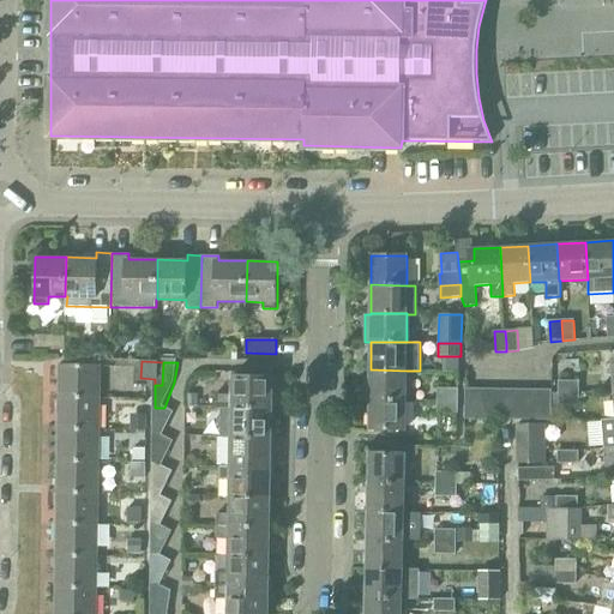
[(101,366),(59,363),(59,396),(101,396),(101,366)]
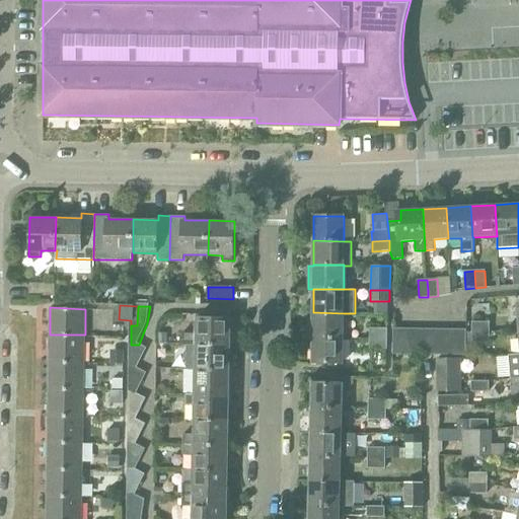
[(344,313),(313,312),(313,338),(344,338),(344,313)]
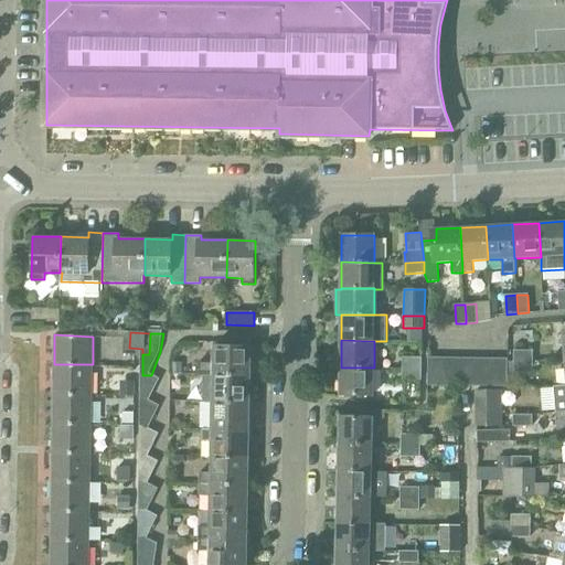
[(200,364),(200,375),(203,375),(251,375),(252,348),(230,348),(230,343),(215,343),(215,363),(200,364)]
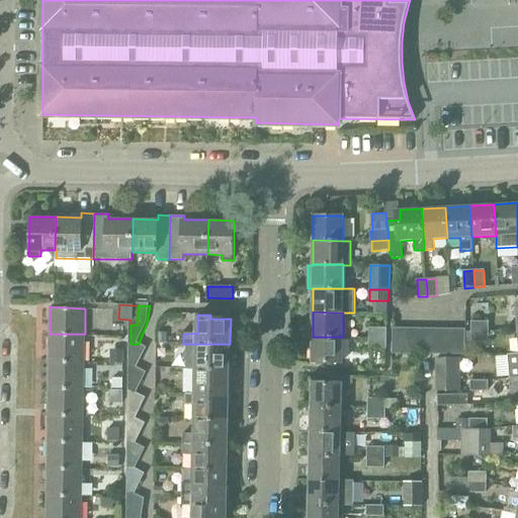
[(490,322),(472,322),(471,332),(490,332),(490,322)]
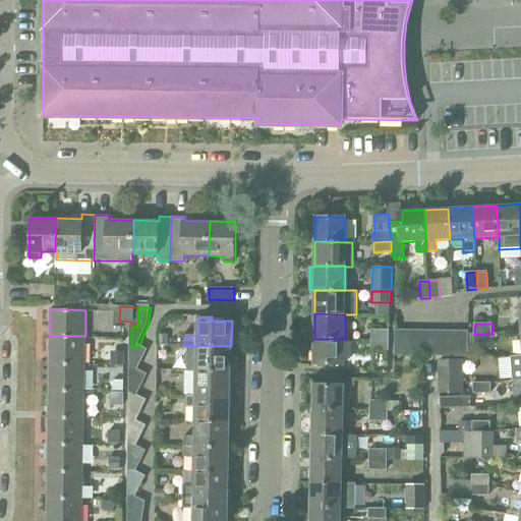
[(372,340),(389,340),(389,330),(372,330),(372,340)]
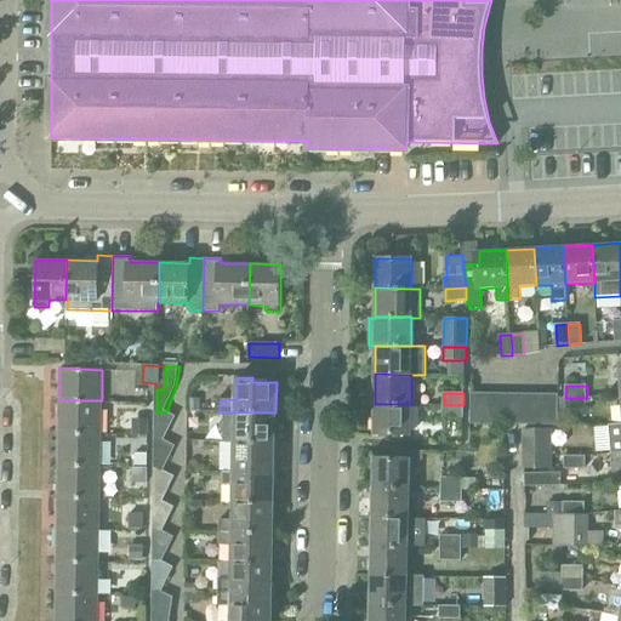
[(488,423),(488,393),(472,393),(472,423),(488,423)]
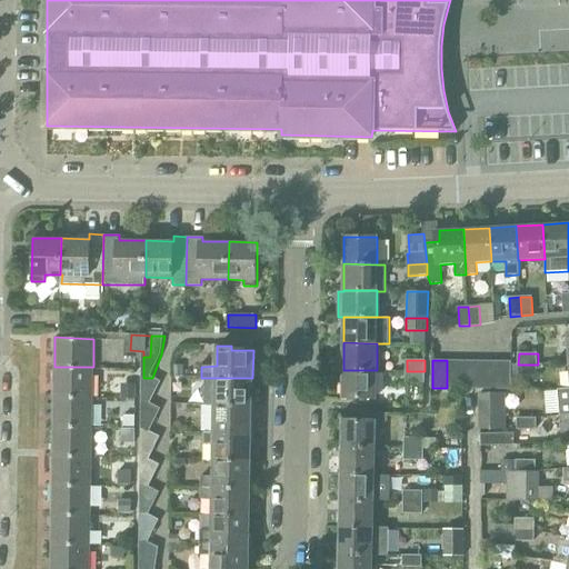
[(447,360),(447,388),(458,389),(459,360),(447,360)]
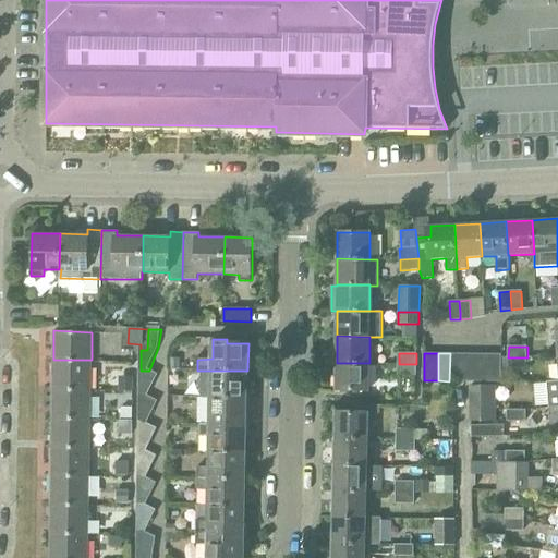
[(450,353),(449,381),(463,381),(463,354),(450,353)]
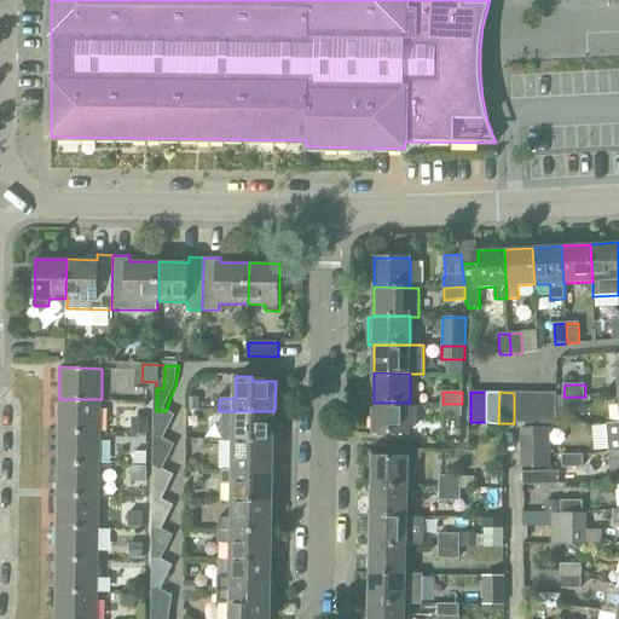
[(514,393),(514,423),(528,423),(528,393),(514,393)]
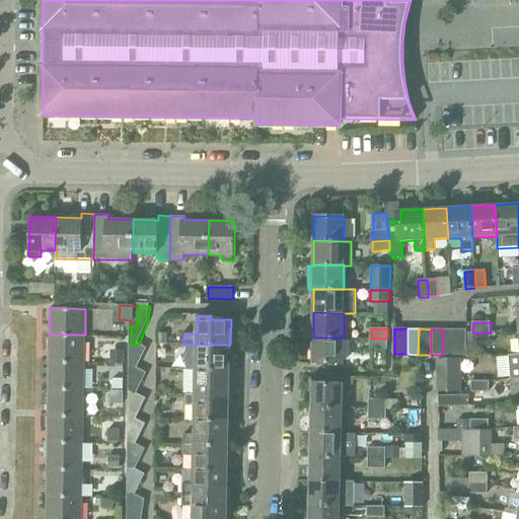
[(443,329),(443,355),(455,355),(455,329),(443,329)]
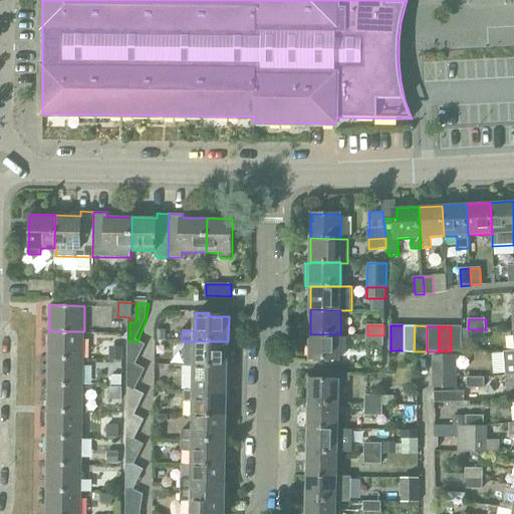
[(451,326),(451,351),(463,351),(463,326),(451,326)]
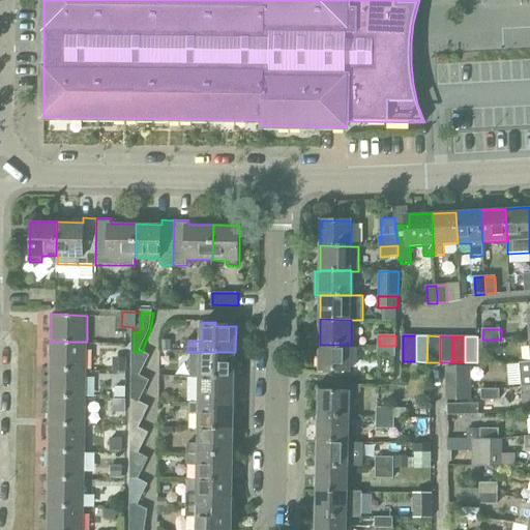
[(501,340),(482,340),(482,350),(501,350),(501,340)]
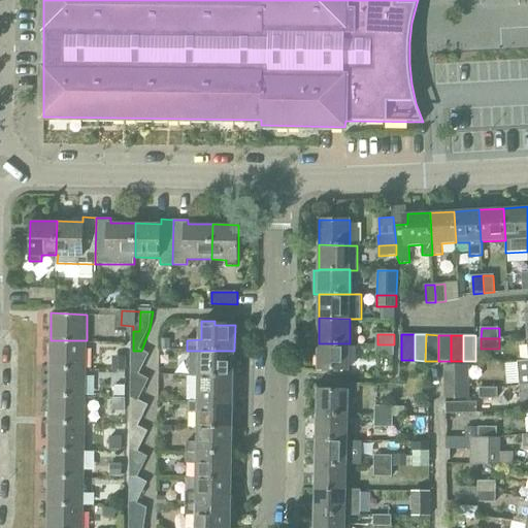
[(51,367),(86,368),(87,340),(51,340),(51,367)]
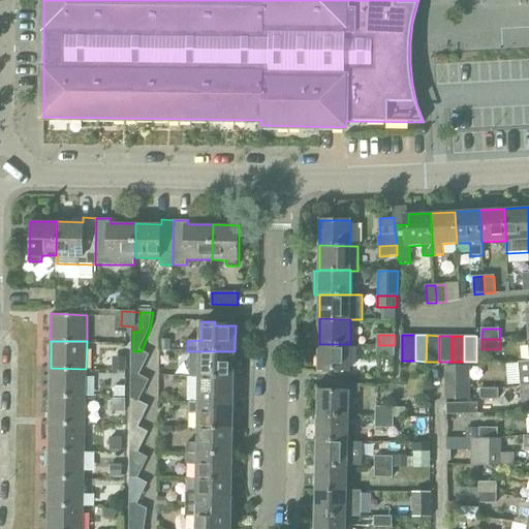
[(350,344),(319,344),(318,369),(350,370),(350,344)]
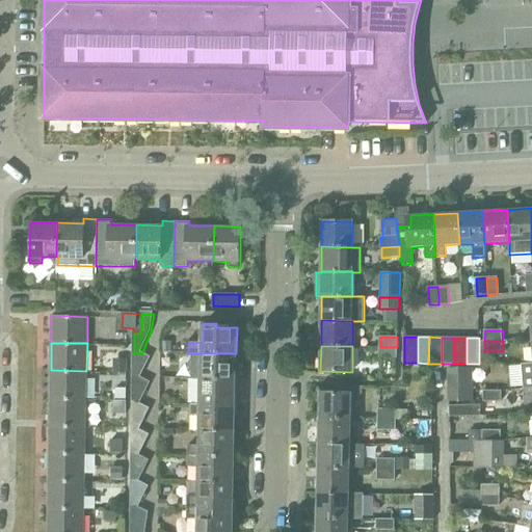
[(380,356),(397,356),(397,347),(380,347),(380,356)]
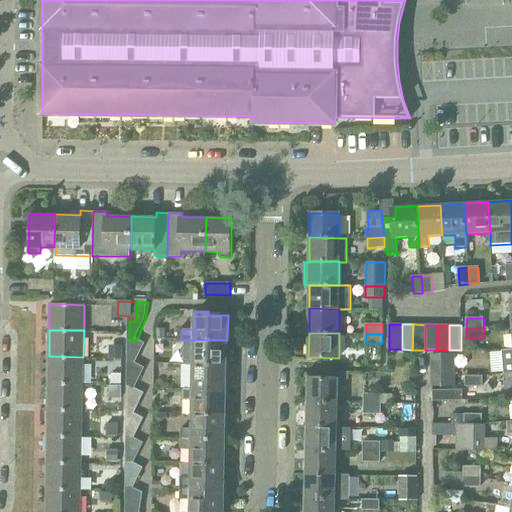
[(145,344),(137,340),(129,340),(128,364),(137,364),(145,344)]
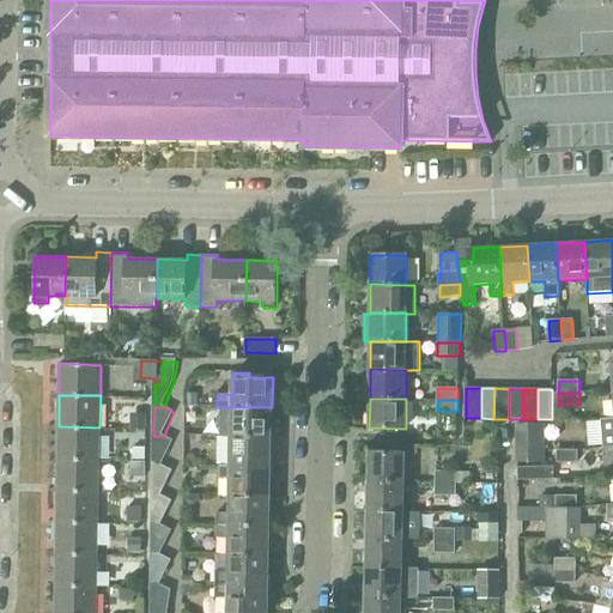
[(220,407),(220,437),(232,437),(272,437),(272,407),(220,407)]
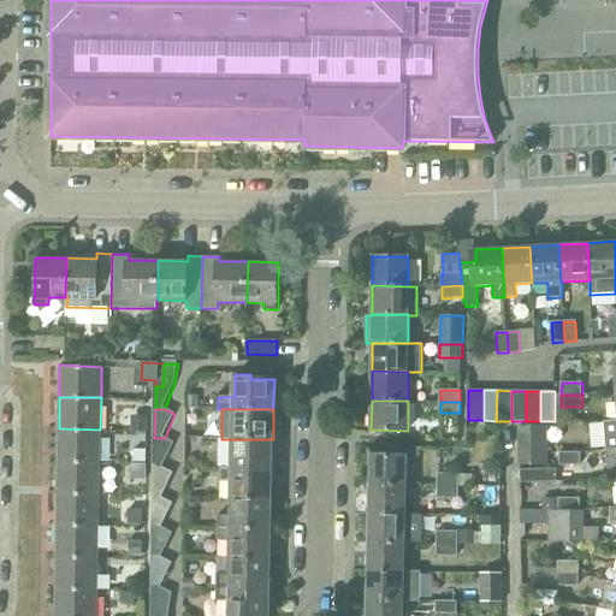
[(606,450),(615,448),(615,420),(604,421),(606,450)]
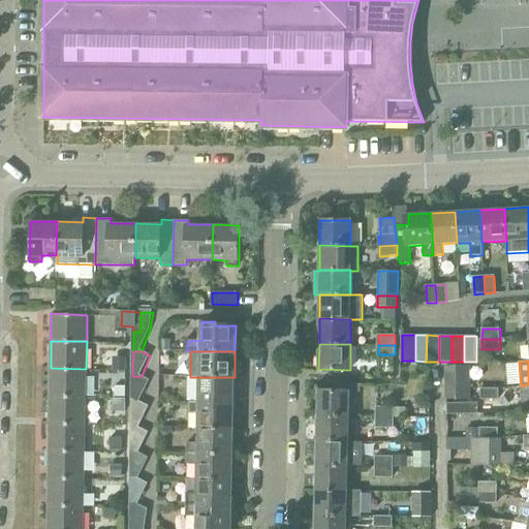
[(470,366),(446,366),(446,397),(470,397),(470,366)]
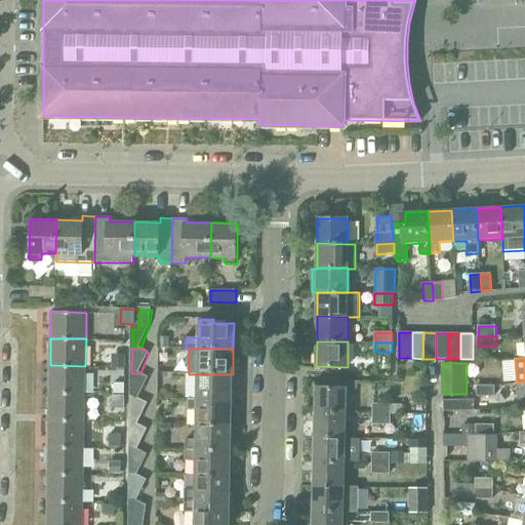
[(49,393),(85,394),(85,366),(50,365),(49,393)]
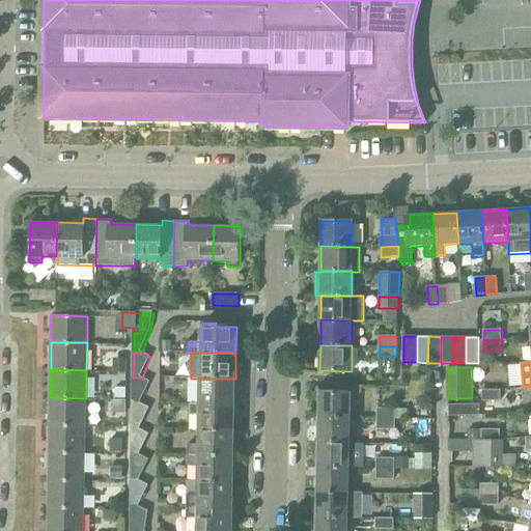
[(133,378),(133,383),(133,404),(141,404),(149,383),(142,378),(133,378)]
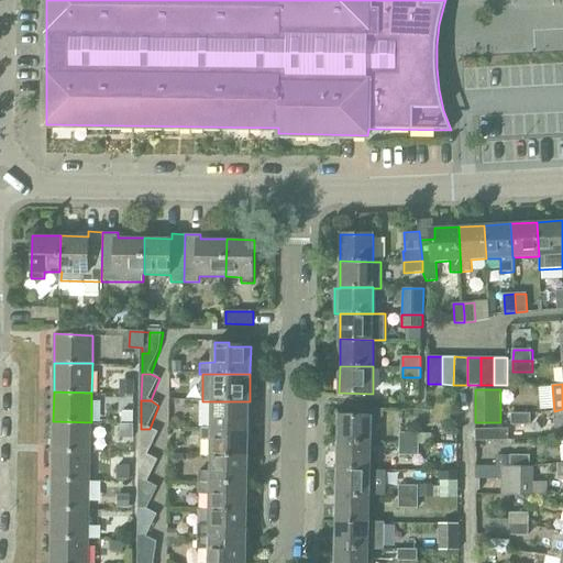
[(213,401),(213,428),(213,429),(249,429),(250,401),(213,401)]
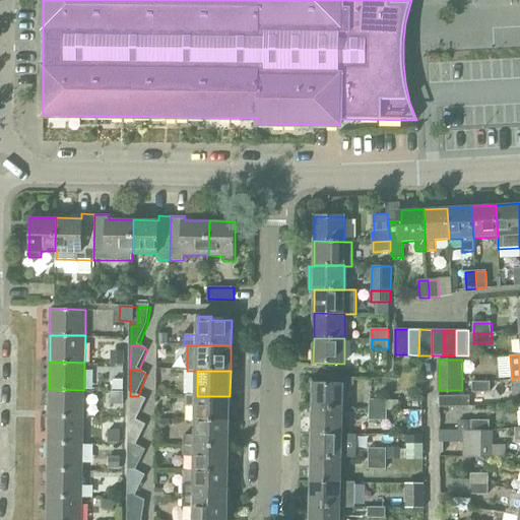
[(473,392),(491,392),(491,382),(473,382),(473,392)]
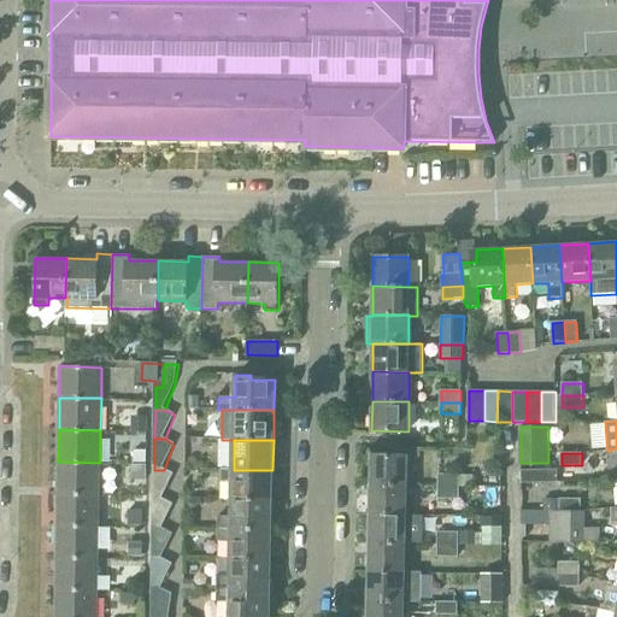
[(407,457),(370,456),(370,485),(407,486),(407,457)]
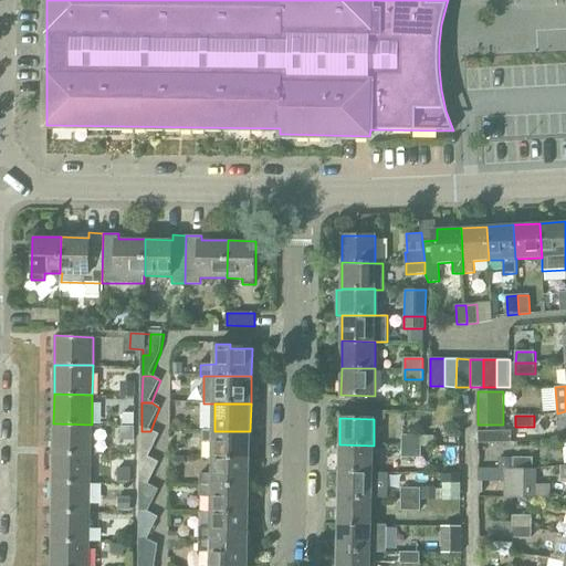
[(53,453),(91,453),(92,425),(53,423),(53,453)]
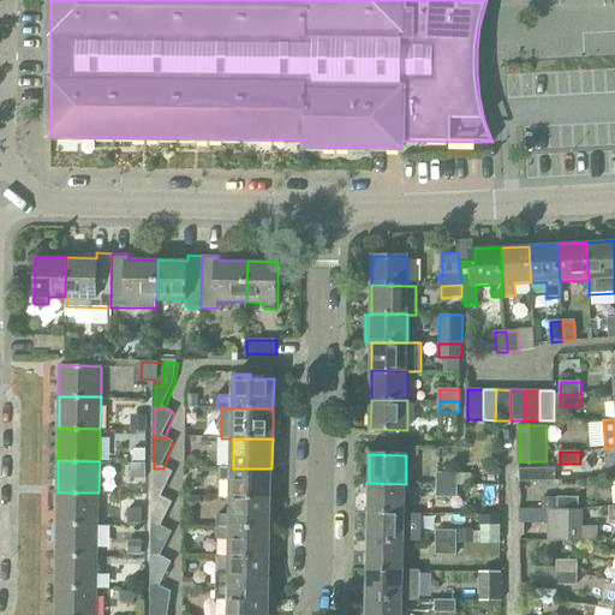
[(222,481),(233,481),(232,499),(272,499),(272,469),(233,469),(233,467),(222,467),(222,481)]
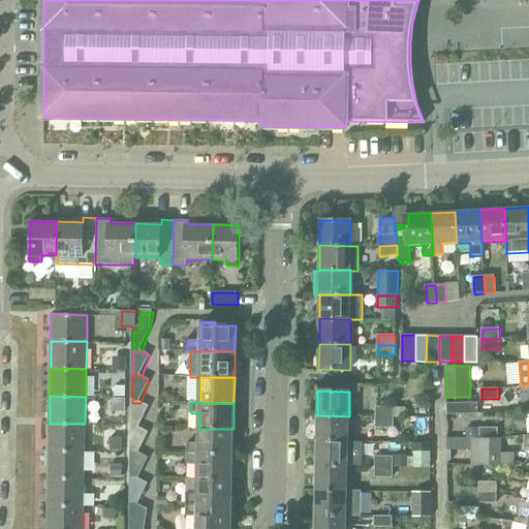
[(141,403),(132,403),(131,428),(139,428),(149,407),(141,403)]
